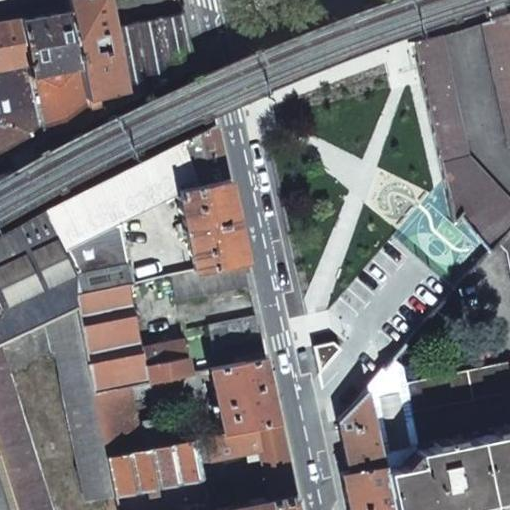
[(127,91),(114,28),(108,0),(68,0),(71,11),(83,66),(89,99),(127,91)]
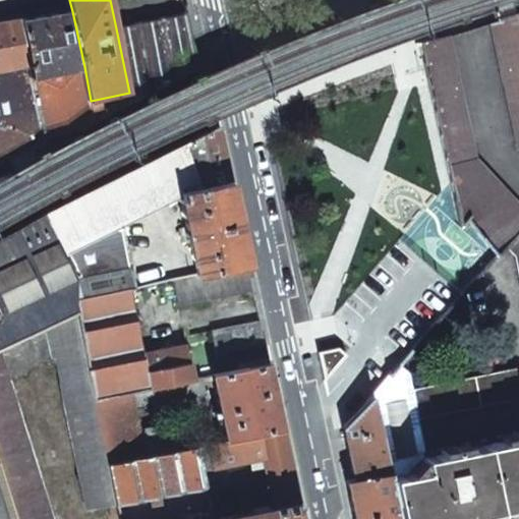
[(32,63),(35,77),(84,67),(72,11),(21,20),(32,63)]
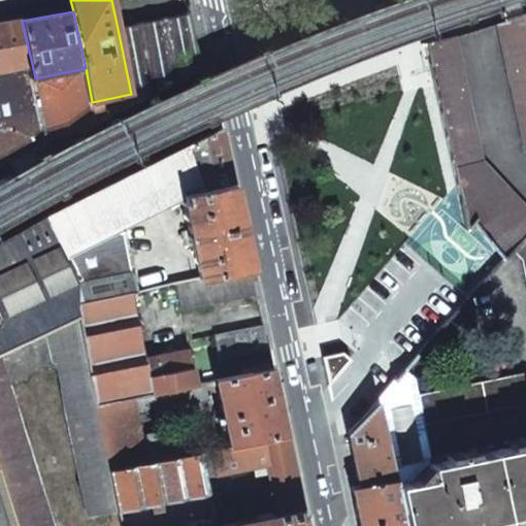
[(496,23),(525,152),(525,14),(496,23)]
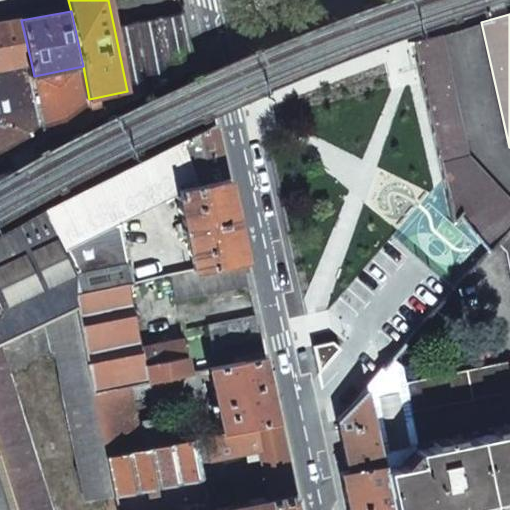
[(0,24),(0,68),(31,62),(21,20),(0,24)]
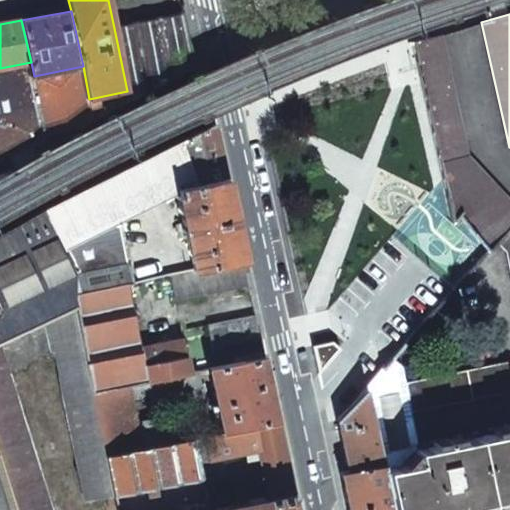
[(463,214),(493,251),(501,243),(509,233),(509,195),(470,155),(442,34),(414,44),(416,54),(455,223),(463,214)]
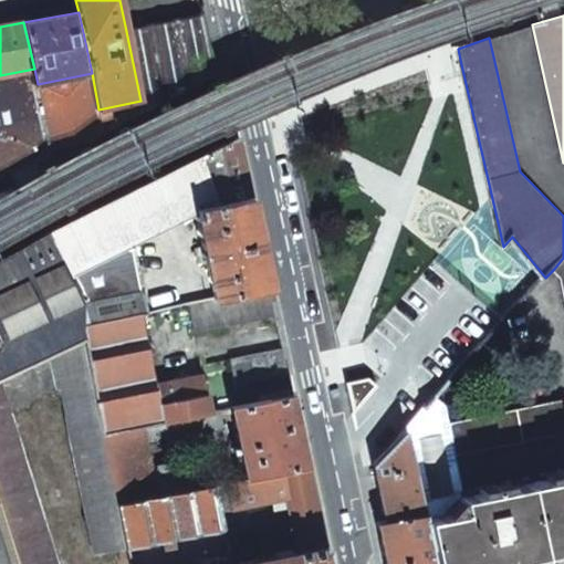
[(0,179),(52,148),(50,141),(38,84),(34,69),(0,75),(0,179)]
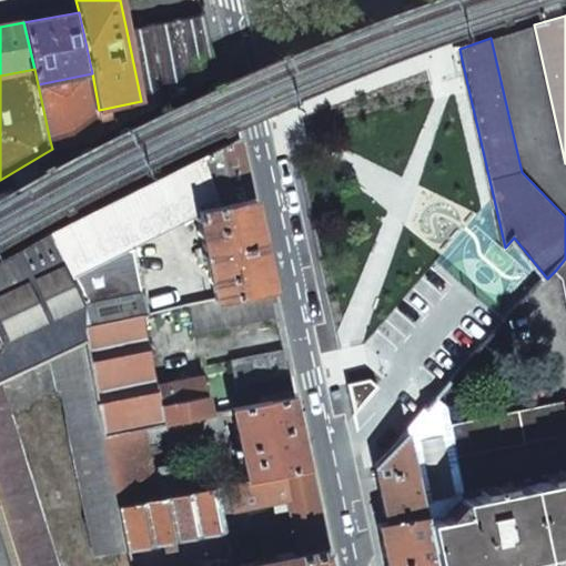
[(38,84),(50,141),(104,133),(99,110),(92,73),(38,84)]
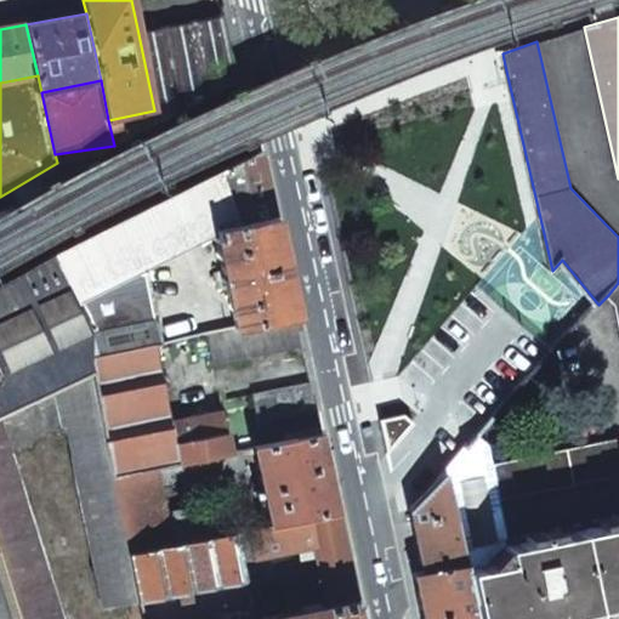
[(223,171),(237,226),(276,216),(273,205),(261,152),(223,171)]
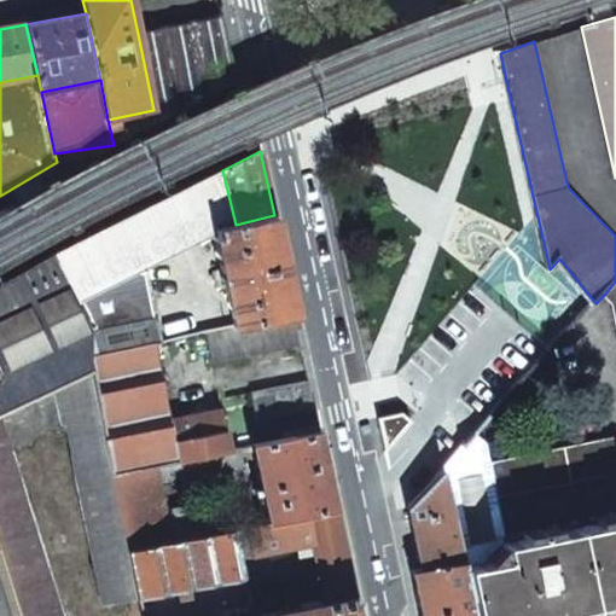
[(222,170),(53,255),(77,303),(149,267),(190,248),(215,234),(214,228),(236,225),(222,170)]
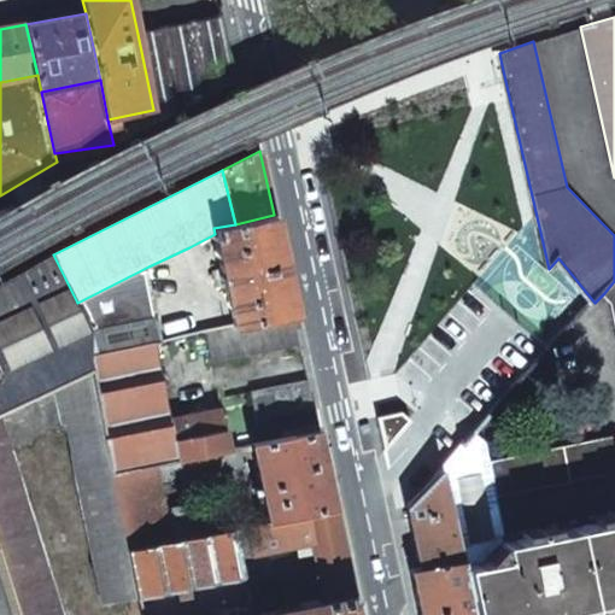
[(215,234),(235,328),(296,315),(290,290),(274,215),(235,224),(214,228),(215,234)]
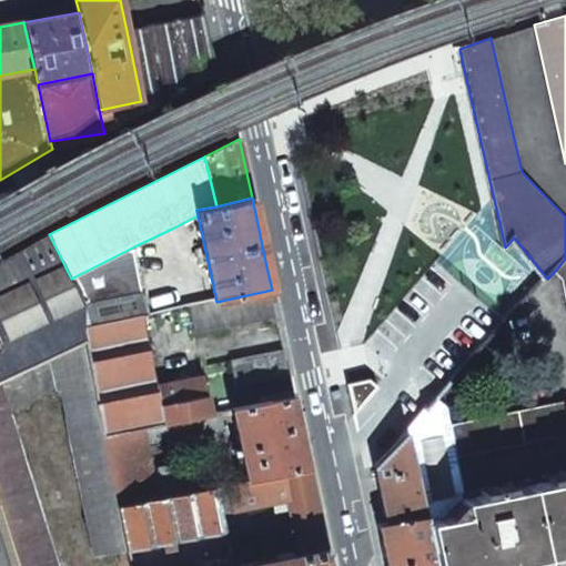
[(0,260),(0,381),(53,356),(87,341),(83,303),(71,279),(49,234),(0,260)]
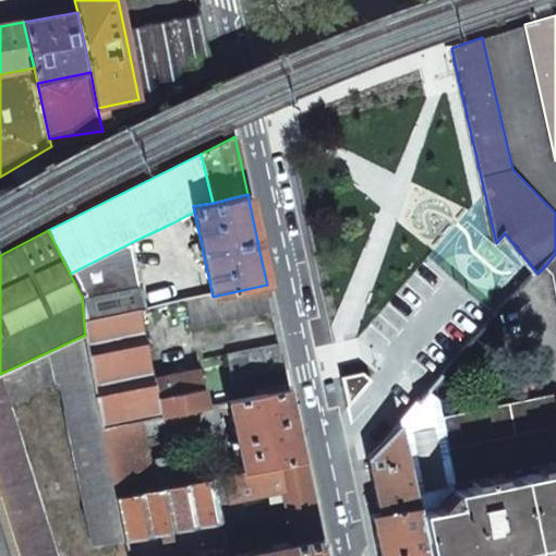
[(82,298),(142,288),(134,241),(70,274),(82,298)]
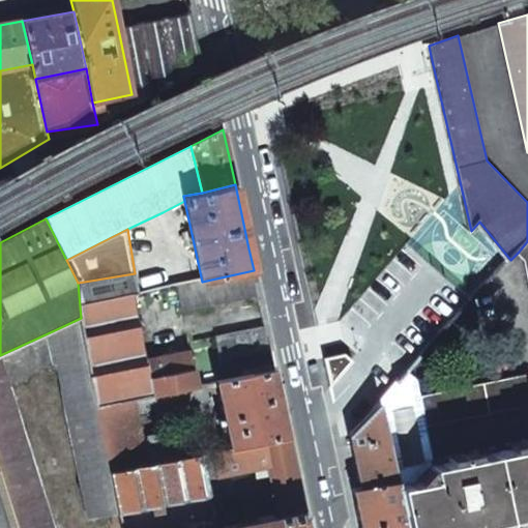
[(527,261),(527,241),(519,252),(527,261)]
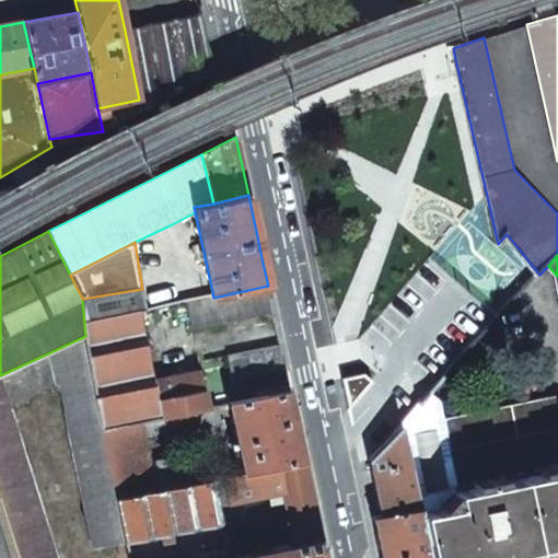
[(194,330),(274,314),(268,286),(213,298),(187,302),(194,330)]
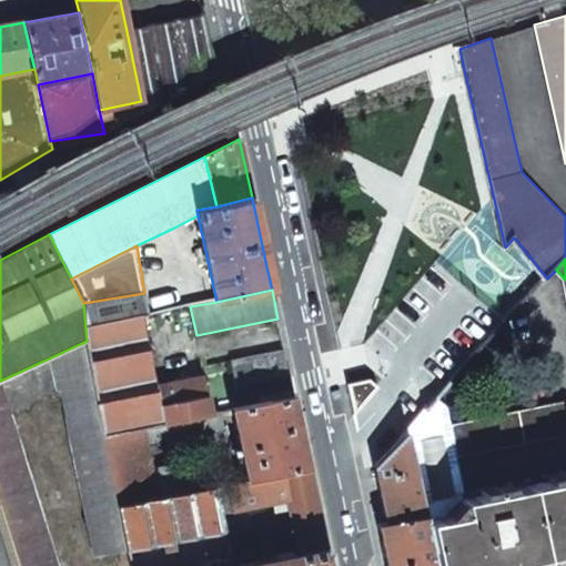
[(162,406),(144,315),(149,315),(144,293),(83,303),(87,341),(105,437),(145,428),(165,424),(162,406)]
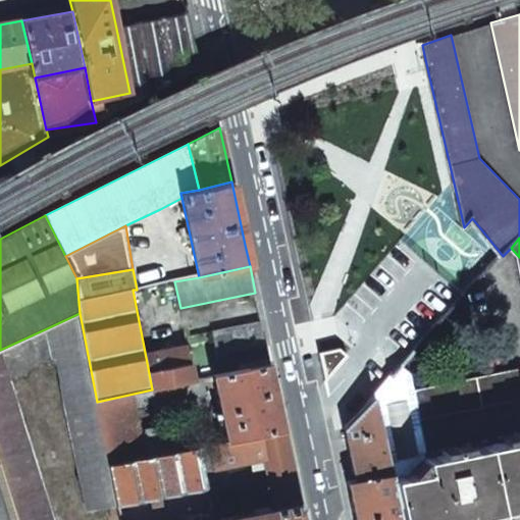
[(110,466),(97,402),(80,313),(49,327),(58,361),(59,361),(91,513),(118,507),(118,505),(110,466)]
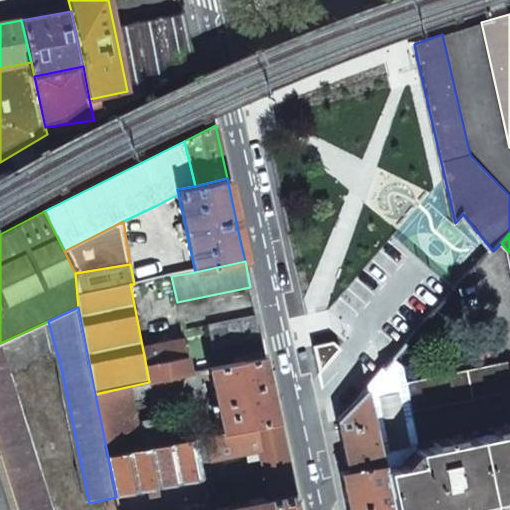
[(209,326),(218,369),(266,358),(257,316),(209,326)]
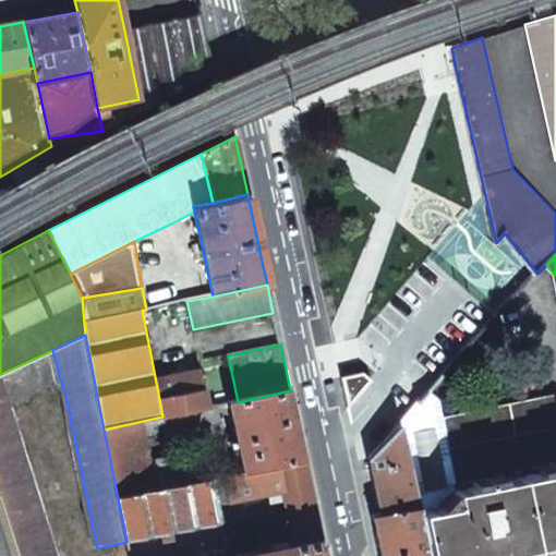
[(364,374),(342,378),(349,407),(372,381),(364,374)]
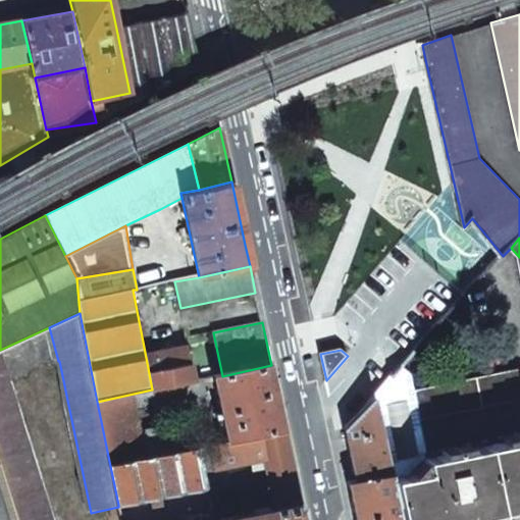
[(51,519),(0,354),(0,454),(19,519),(51,519)]
